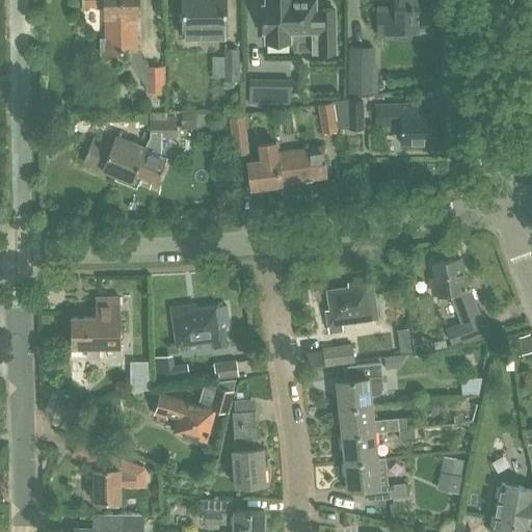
[(118,51),(125,51),(145,85),(147,91),(165,91),(165,65),(149,65),(137,47),(137,30),(140,28),(140,23),(140,19),(136,17),(136,0),(81,0),(81,6),(105,6),(105,38),(101,38),(101,54),(118,54),(118,51)]
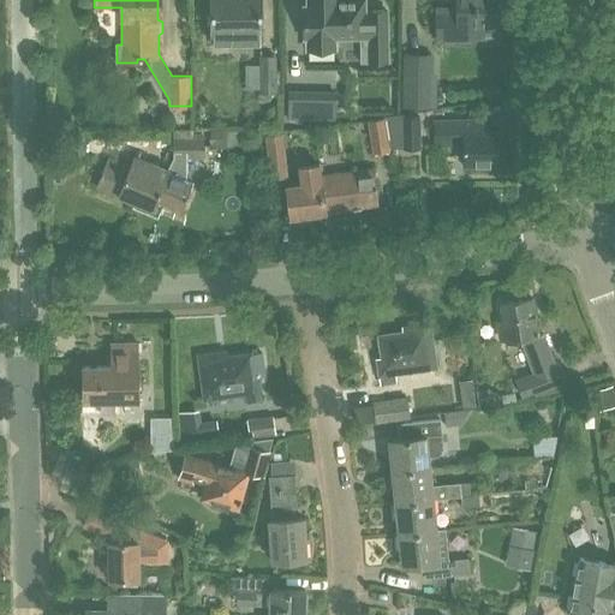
[(210,0),(212,42),(262,41),(261,0),(210,0)]
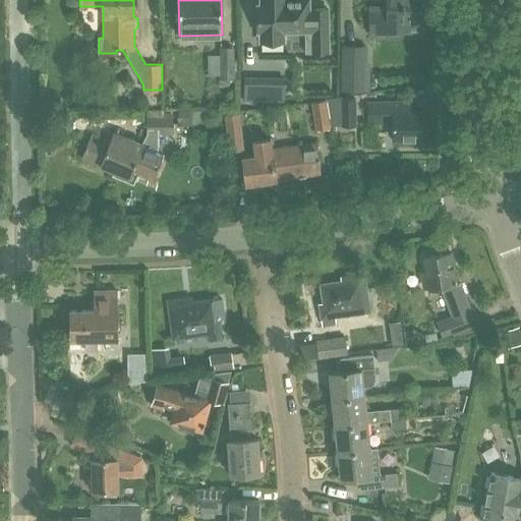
[(308,0),(261,0),(261,5),(257,5),(258,31),(259,31),(259,33),(277,33),(277,31),(306,30),(306,38),(312,38),(313,51),(328,51),(328,8),(308,8),(308,0)]
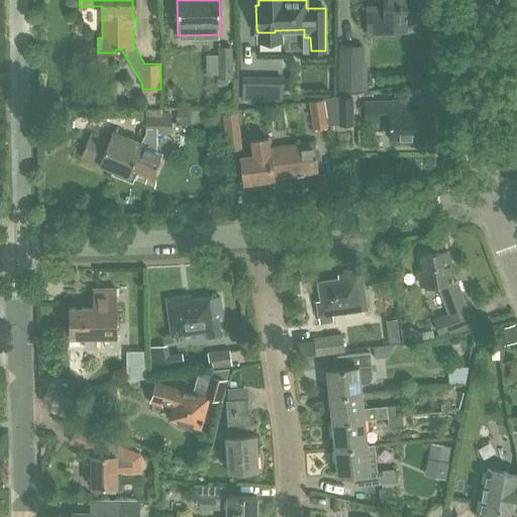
[(383,0),(384,3),(366,3),(366,32),(370,32),(420,31),(419,0),(383,0)]
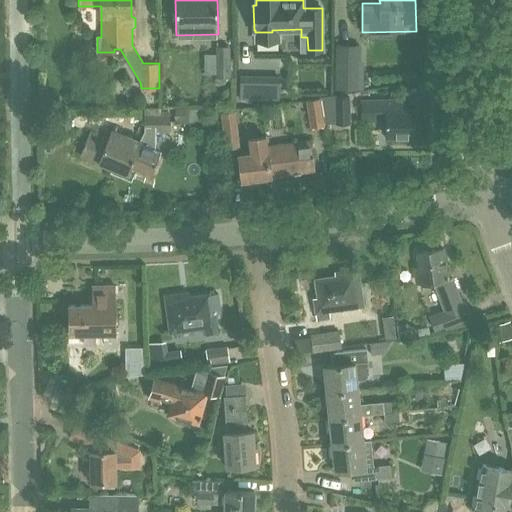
[(335,44),(335,65),(335,88),(359,88),(359,44),(335,44)]
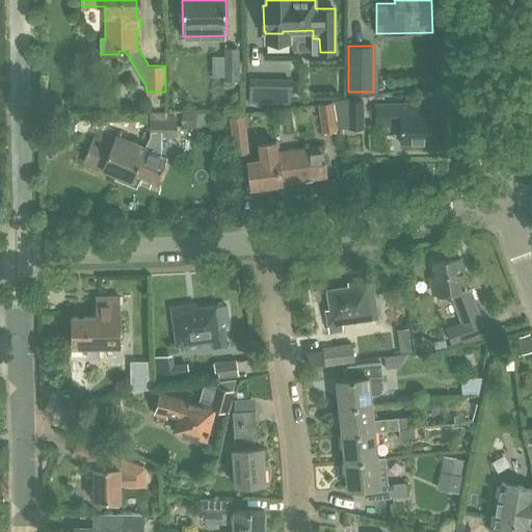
[(212,55),(212,76),(224,76),(224,80),(244,80),(243,59),(240,59),(239,47),(223,47),(224,54),(212,55)]
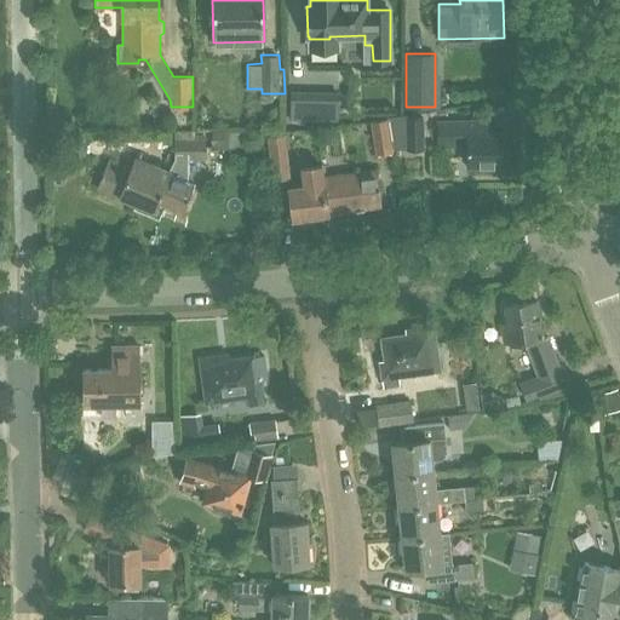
[(339,98),(325,98),(323,121),(338,122),(339,98)]
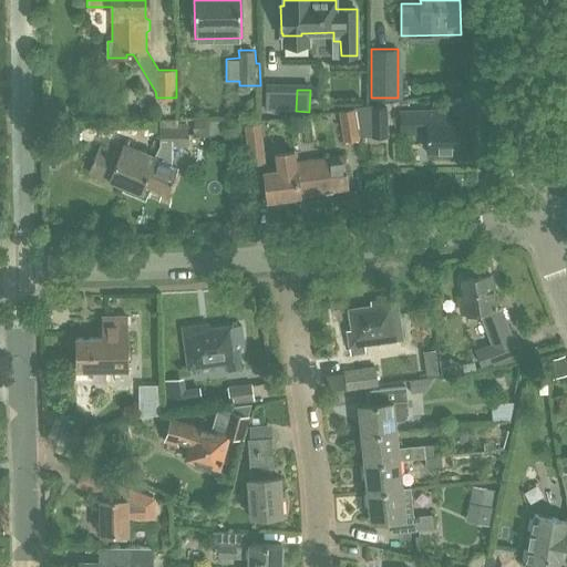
[(104,105),(119,106),(120,94),(105,92),(104,105)]
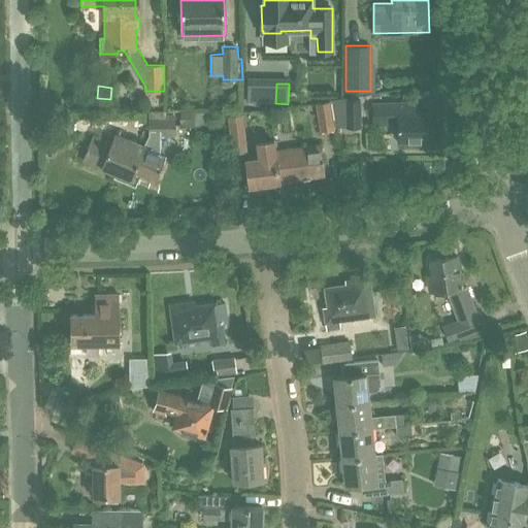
[(334,99),(334,127),(361,126),(361,99),(360,99),(360,95),(345,95),(347,99),(342,99),(334,99)]
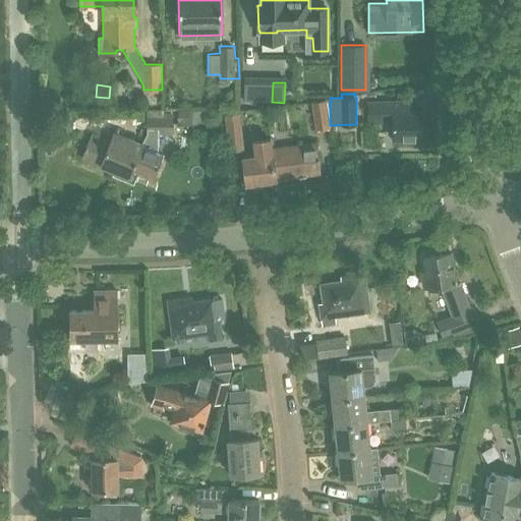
[(311,101),(315,128),(330,126),(326,99),(311,101)]
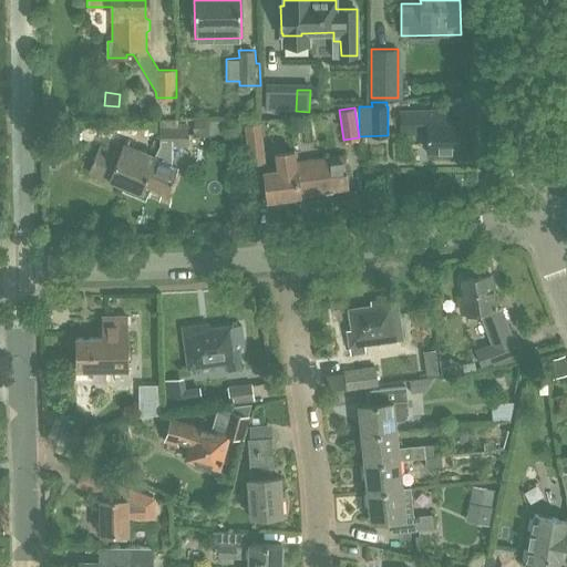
[(428,151),(463,151),(463,122),(449,122),(449,111),(400,111),(401,133),(428,133),(428,151)]
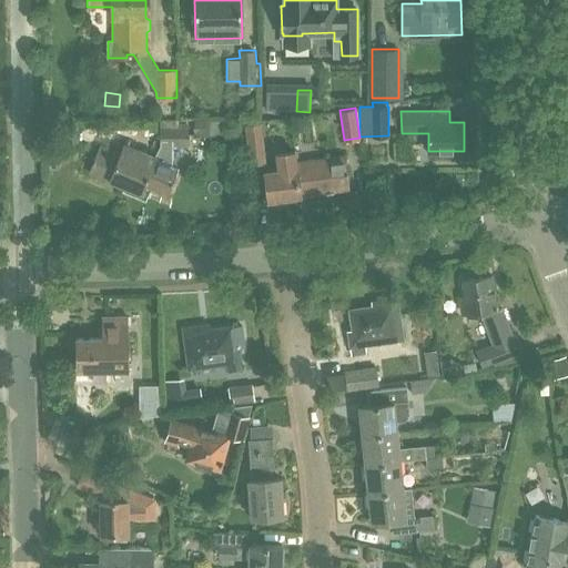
[(89,171),(142,193),(145,184),(166,193),(178,166),(172,164),(172,146),(189,146),(189,137),(189,127),(179,127),(179,123),(179,119),(160,119),(160,128),(160,145),(152,158),(122,145),(119,154),(99,145),(89,171)]
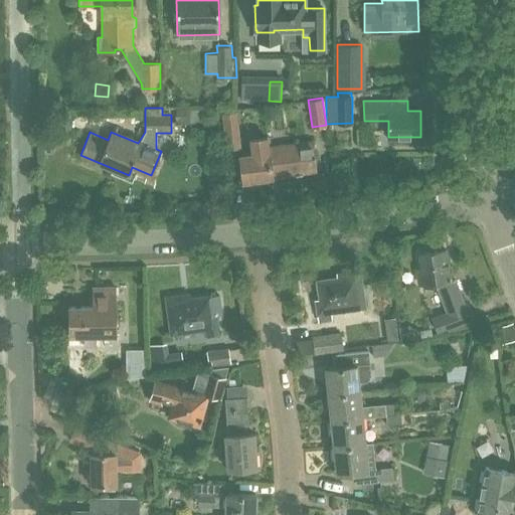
[(175,112),(175,124),(187,124),(187,112),(175,112)]
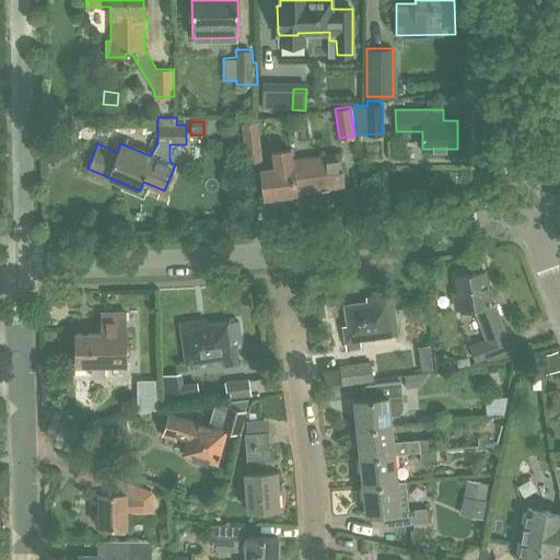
[(257,121),(243,124),(237,124),(242,163),(263,161),(257,121)]
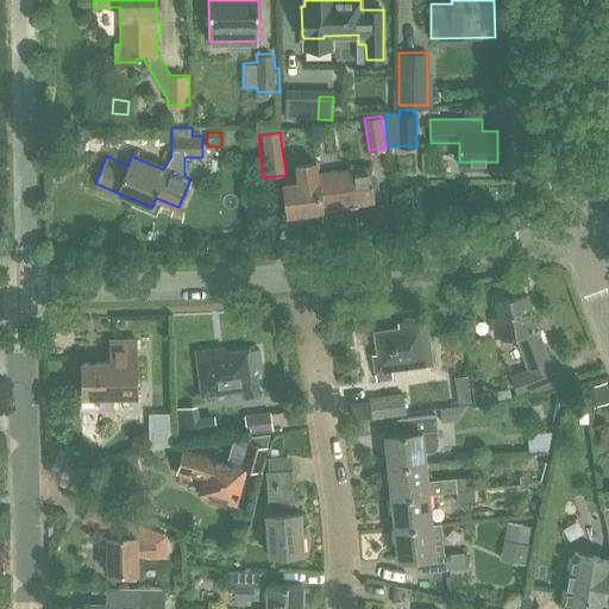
[(324,209),(318,173),(315,161),(296,164),(299,182),(284,184),(288,214),(324,209)]
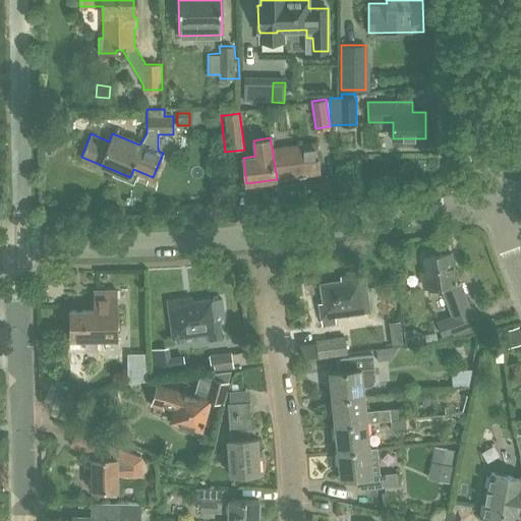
[(317,142),(272,148),(277,179),(322,173),(317,142)]
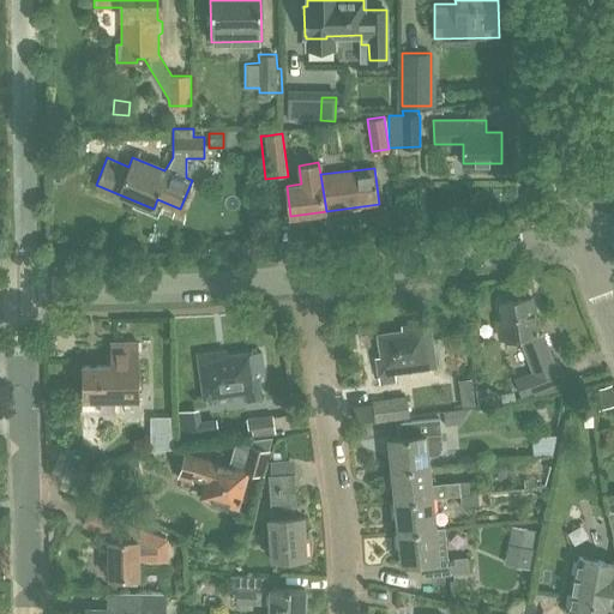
[(500,304),(503,319),(495,321),(498,341),(506,338),(506,339),(523,337),(530,356),(535,354),(541,372),(528,377),(535,395),(566,383),(560,366),(557,367),(545,336),(537,336),(534,308),(529,309),(528,299),(500,304)]
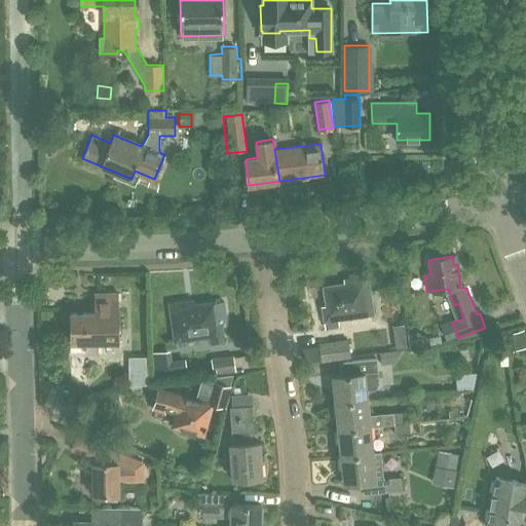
[(337,317),(371,312),(366,277),(351,279),(352,284),(325,288),(328,305),(324,306),(327,327),(338,326),(337,317)]
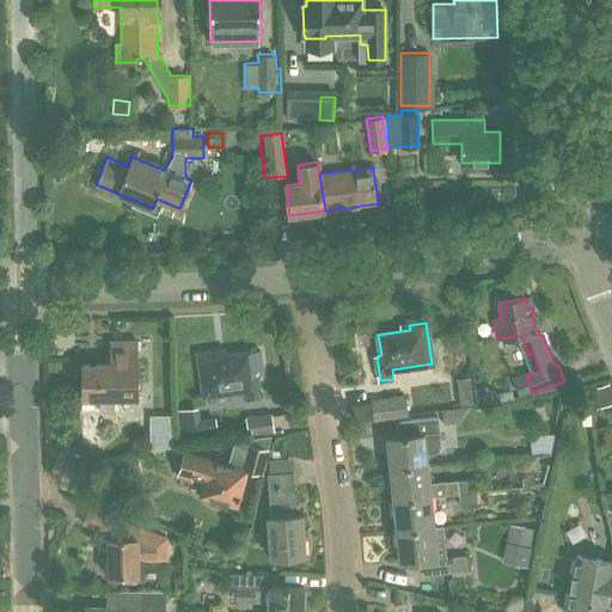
[(98,438),(97,403),(110,403),(110,398),(118,398),(139,398),(139,385),(138,341),(110,342),(110,365),(81,365),(83,439),(98,438)]
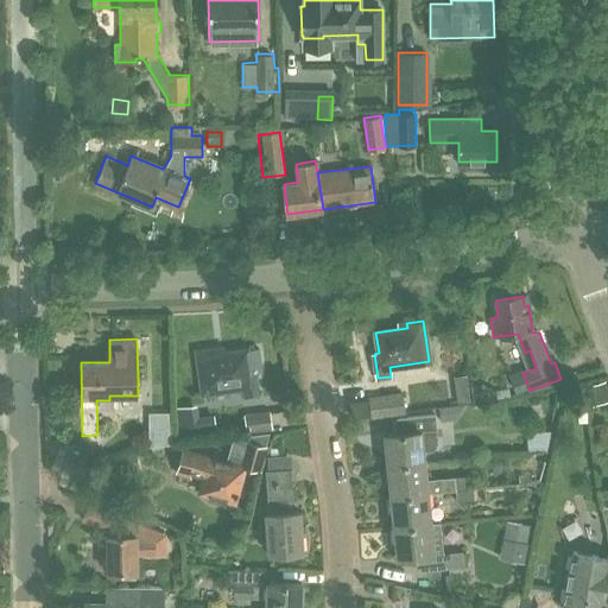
[(245,397),(258,394),(254,371),(249,371),(246,349),(215,354),(215,349),(197,352),(203,392),(242,387),(245,397)]
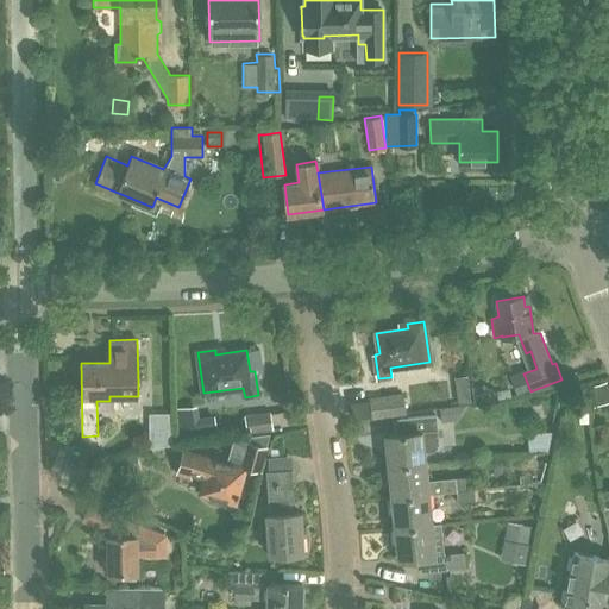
[(471,399),(468,374),(456,375),(458,400),(471,399)]
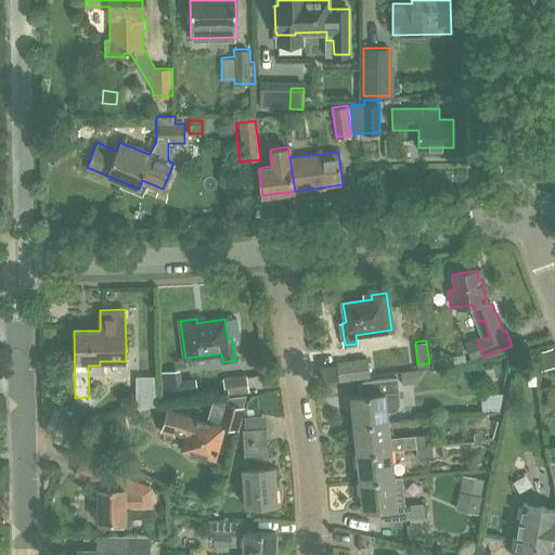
[(541,349),(545,366),(554,363),(554,355),(553,347),(541,349)]
